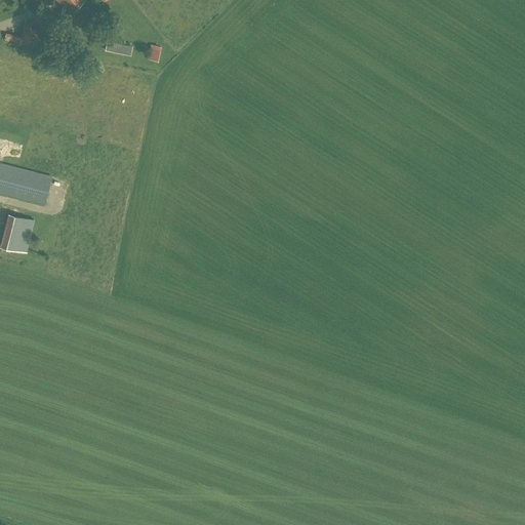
[(82,0),(56,0),(70,12),(82,0)]
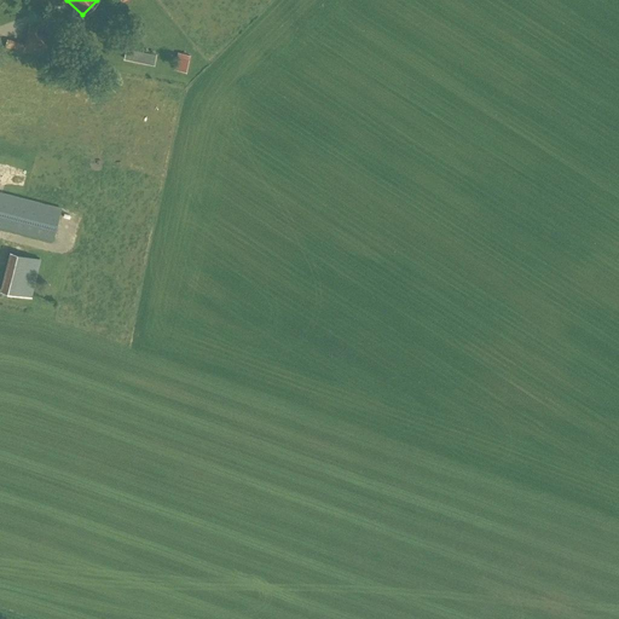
[(23,51),(46,56),(52,32),(28,25),(24,41),(7,38),(5,47),(23,51)]
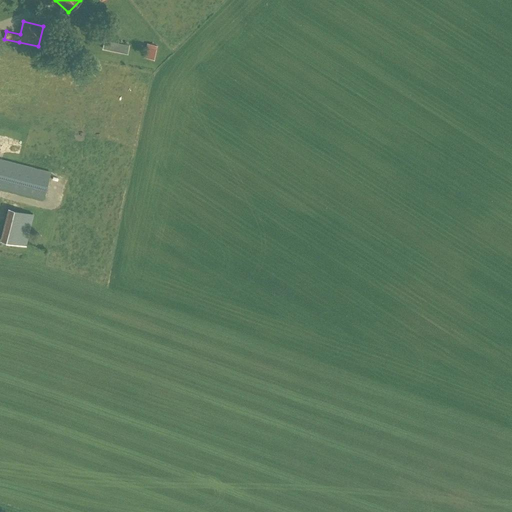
[(104,40),(103,48),(127,53),(129,45),(104,40)]
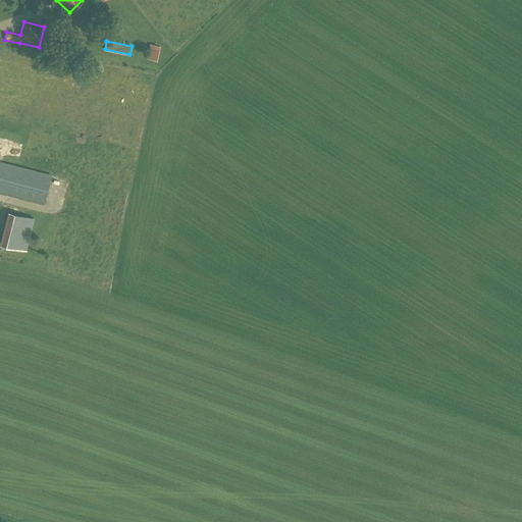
[(147,57),(157,59),(160,46),(150,45),(147,57)]
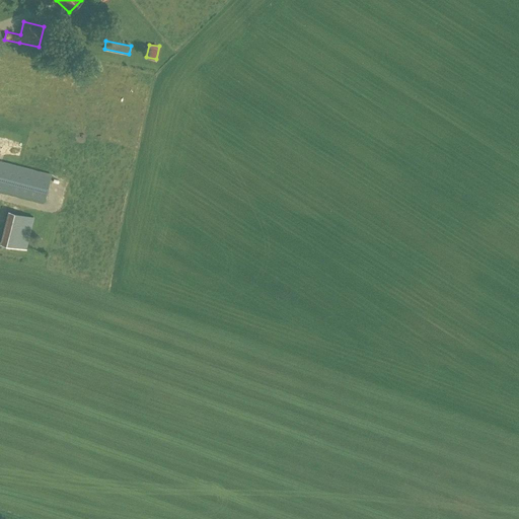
[(8,134),(8,139),(2,138),(0,152),(23,155),(26,136),(8,134)]
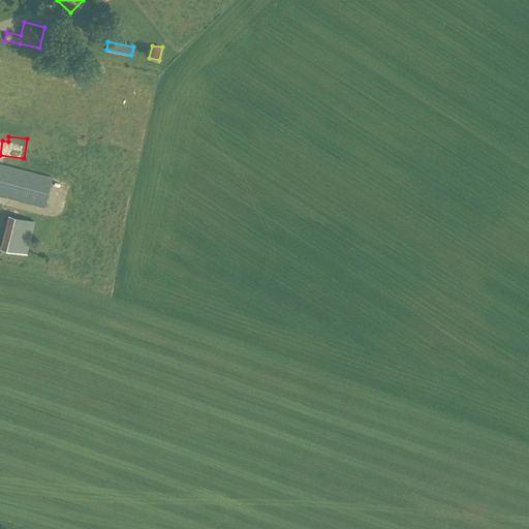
[(0,193),(45,206),(53,178),(0,163),(0,193)]
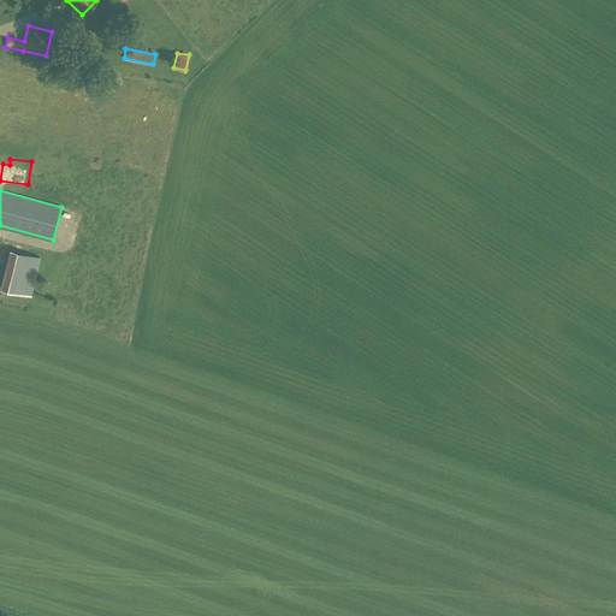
[(0,289),(30,296),(40,258),(10,249),(0,289)]
